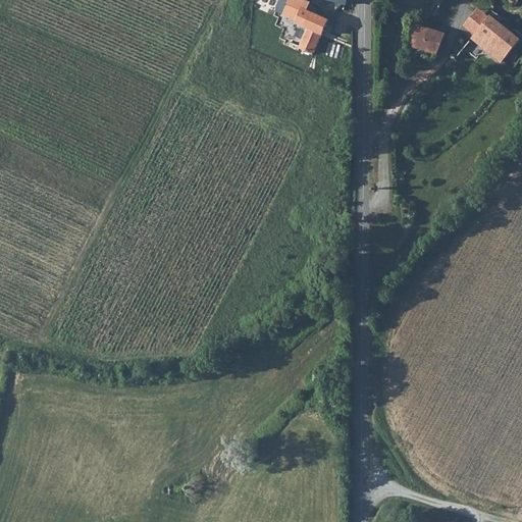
[(316,0),(294,0),(289,9),(300,18),(309,5),(313,7),(317,0),(316,0)]
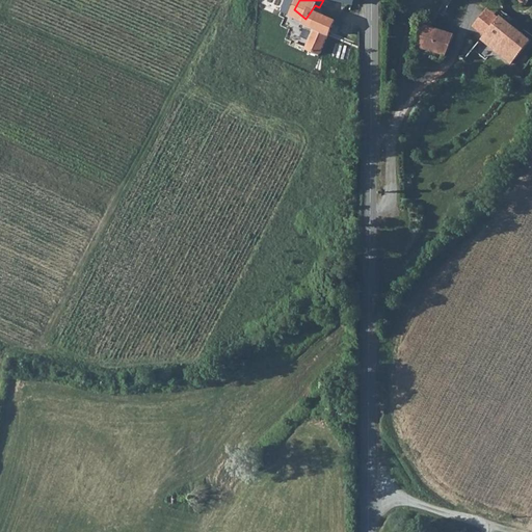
[(315,5),(306,19),(309,18),(318,24),(314,30),(327,34),(340,11),(319,7),(315,5)]
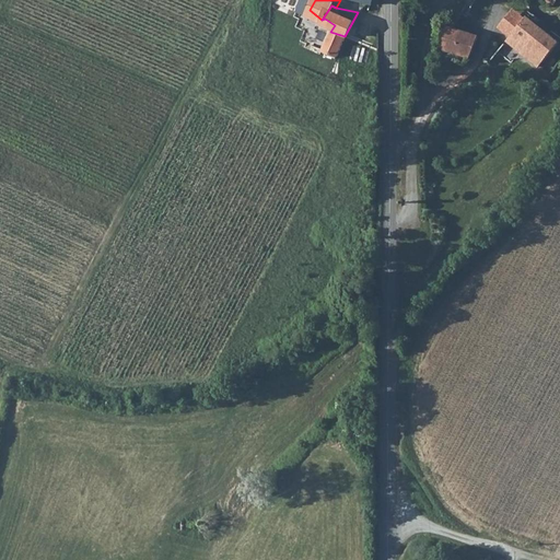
[(525,16),(506,39),(539,65),(556,43),(525,16)]
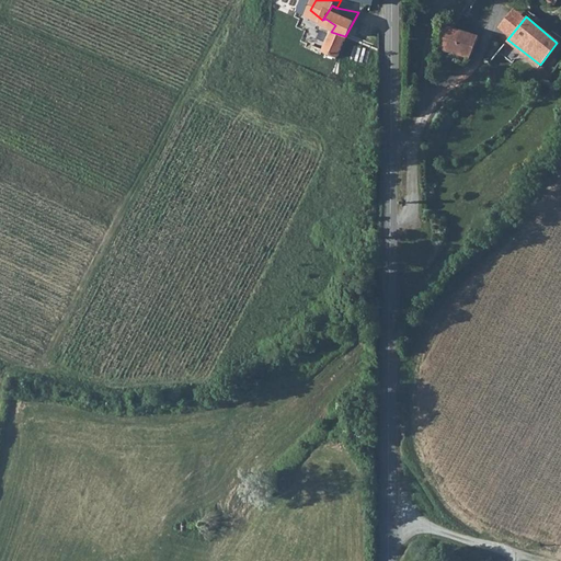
[(331,32),(335,25),(325,19),(321,27),(323,30),(331,32)]
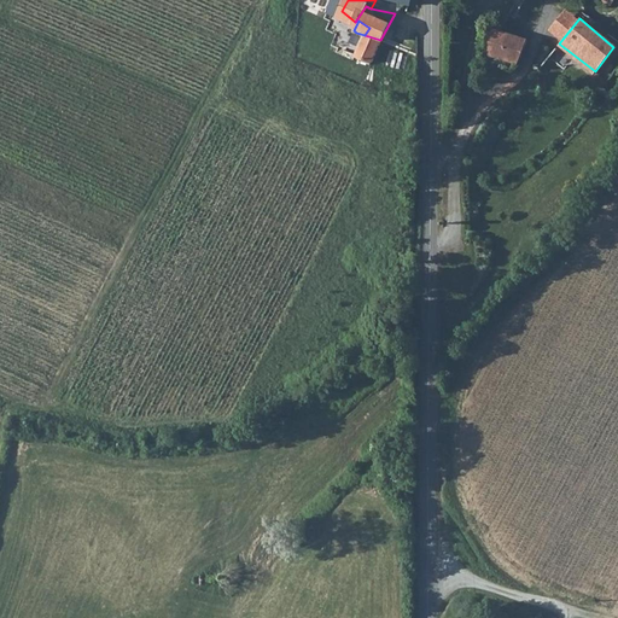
[(487,27),(485,31),(483,54),(516,63),(519,63),(525,40),(501,30),(487,27)]
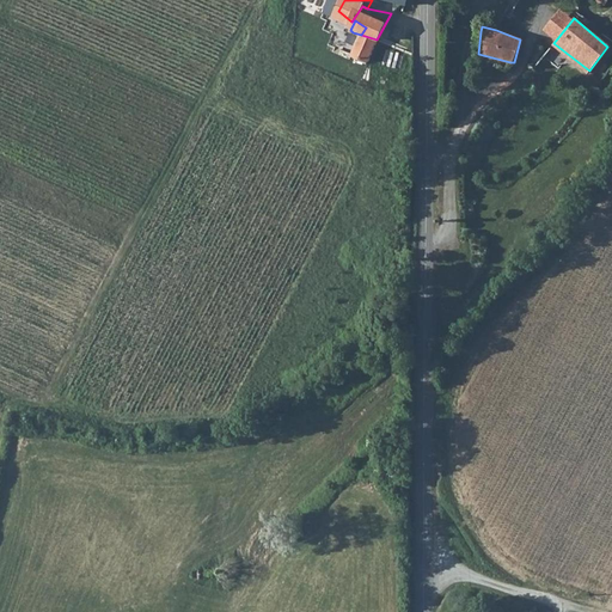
[(361,35),(353,32),(349,41),(355,44),(361,35)]
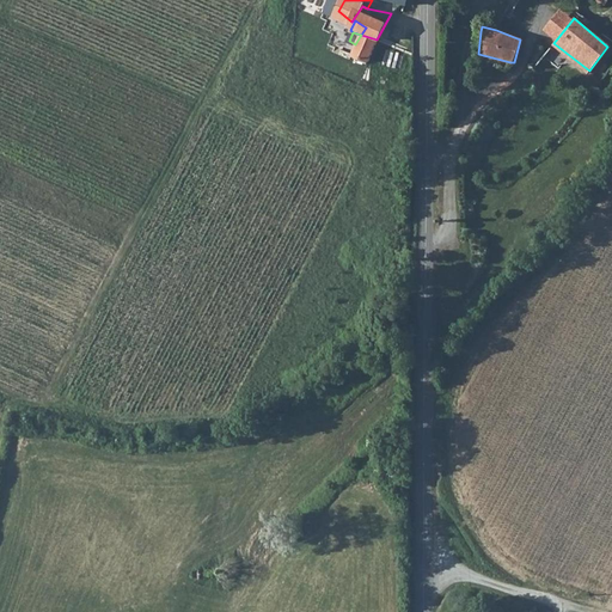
[(355,44),(369,53),(377,40),(361,35),(355,44)]
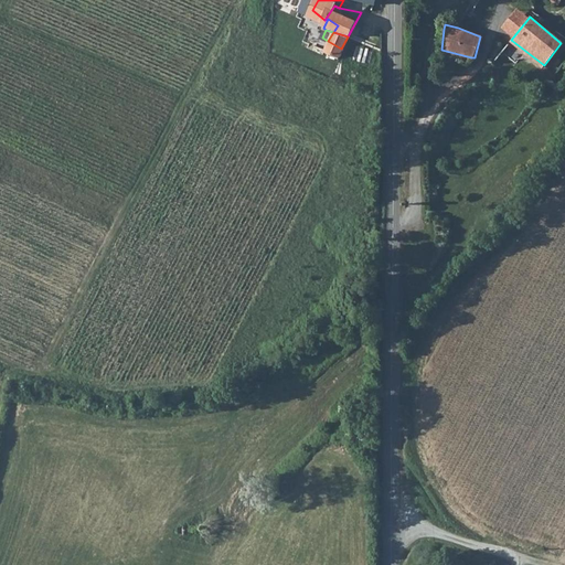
All buildings are outlined.
